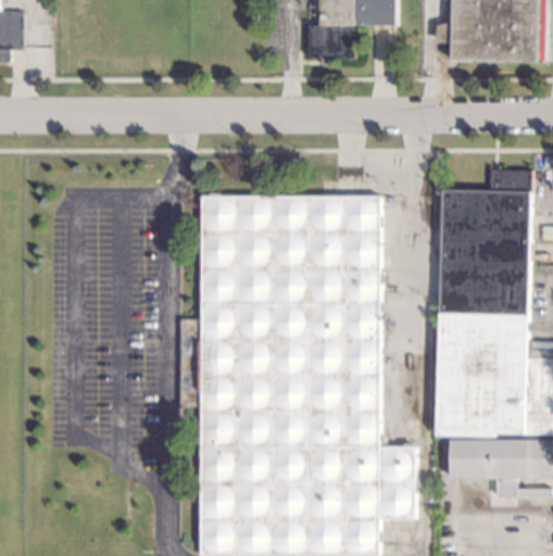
[(394,0),(394,25),(352,25),(352,58),(328,58),(328,64),(319,64),(319,58),(308,58),(308,24),(318,24),(318,0),(394,0)]
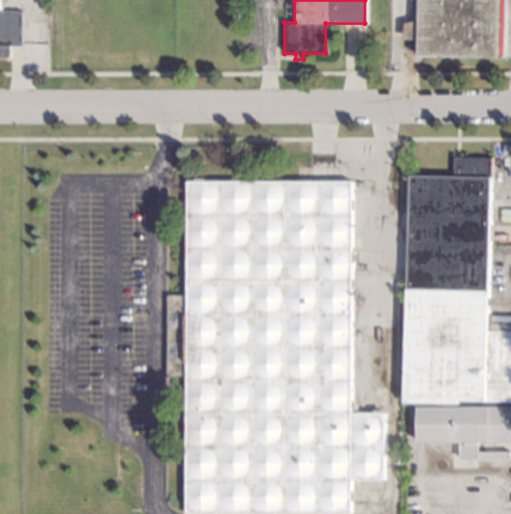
[(499,0),(499,56),(416,55),(416,39),(401,39),(401,23),(416,23),(416,12),(406,12),(410,4),(409,0),(499,0)]
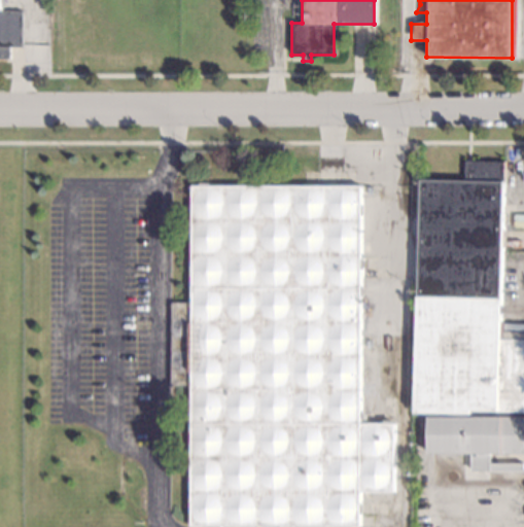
[(19,46),(6,46),(6,58),(0,58),(0,10),(19,10),(19,46)]
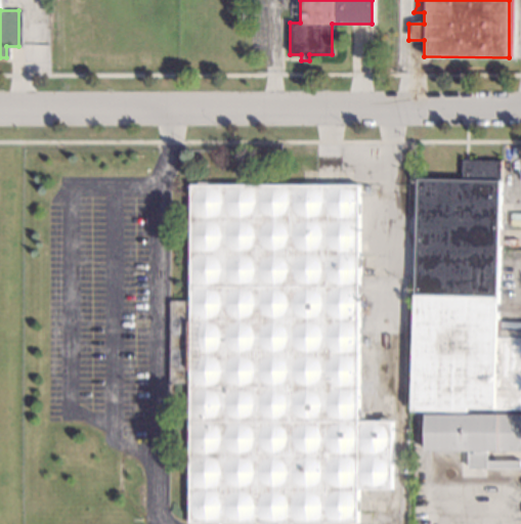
[(498,161),(496,228),(501,228),(501,246),(497,246),(494,320),(498,320),(497,337),(520,337),(520,409),(466,407),(466,410),(410,409),(418,178),(459,180),(460,159),(498,161)]
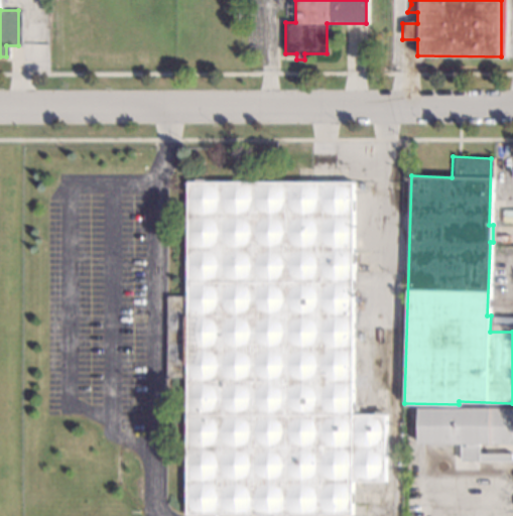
[(351,182),(351,302),(358,302),(358,314),(350,314),(350,415),(384,414),(384,482),(350,482),(350,514),(214,514),(214,515),(198,515),(198,514),(184,514),(184,379),(164,379),(164,296),(184,296),(183,181),(191,181),(191,179),(201,179),(201,181),(351,182)]
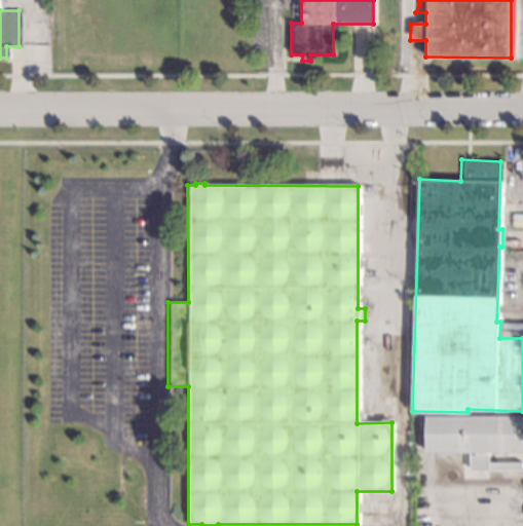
[(522,452),(499,452),(499,454),(488,454),(488,470),(469,470),(469,452),(425,452),(425,416),(522,415),(522,452)]
